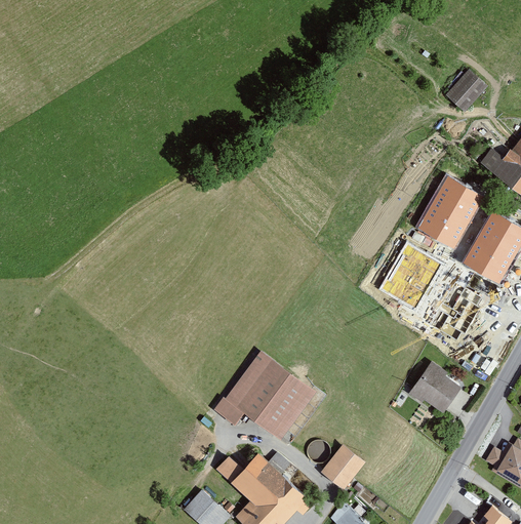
[(466,67),(442,92),(463,111),(486,85),(466,67)]
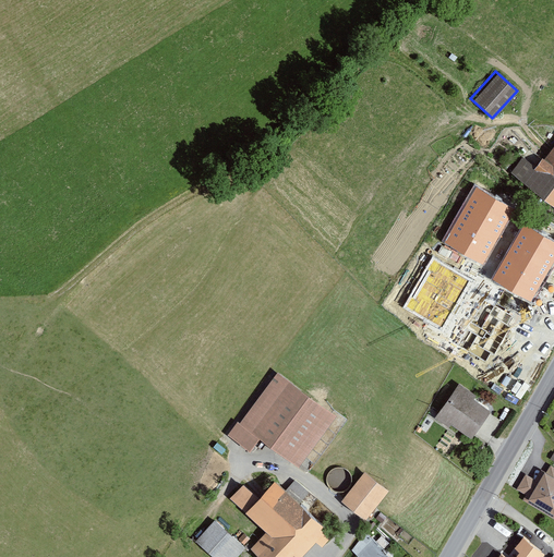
[(553,146),(536,171),(520,159),(510,172),(553,205),(553,146)]
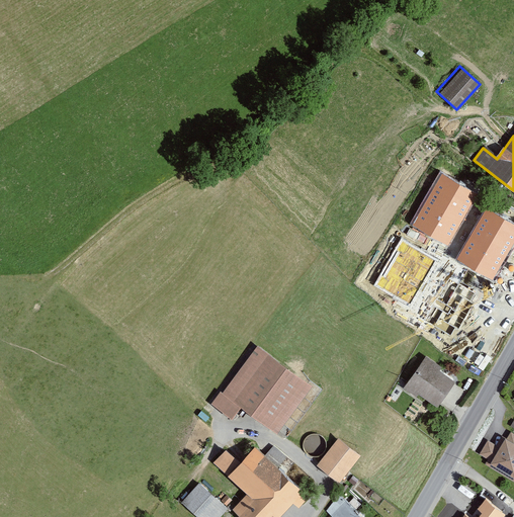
[(473,195),(438,175),(409,227),(443,246),(473,195)]
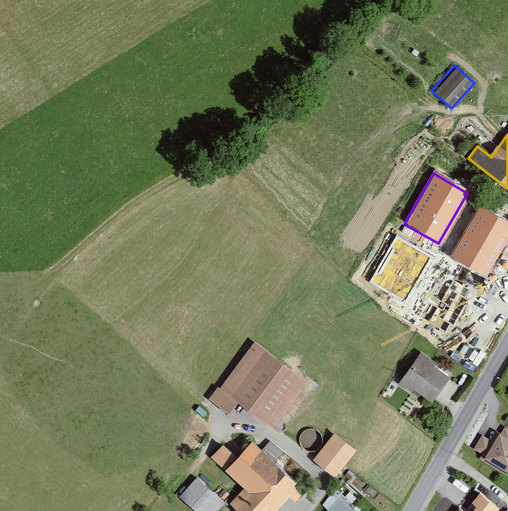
[(507,231),(507,224),(477,207),(448,257),(482,277),(507,231)]
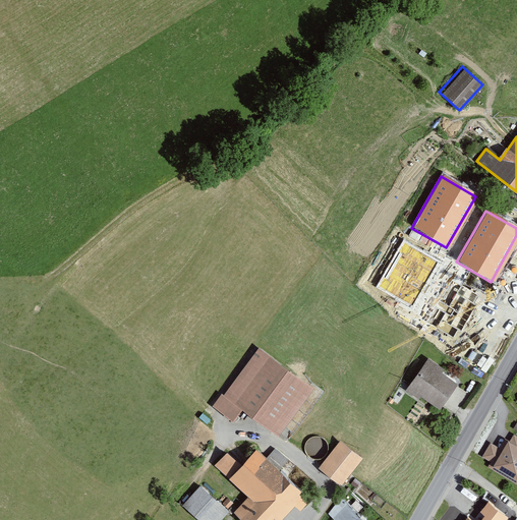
[(436,261),(401,241),(371,292),(405,311),(436,261)]
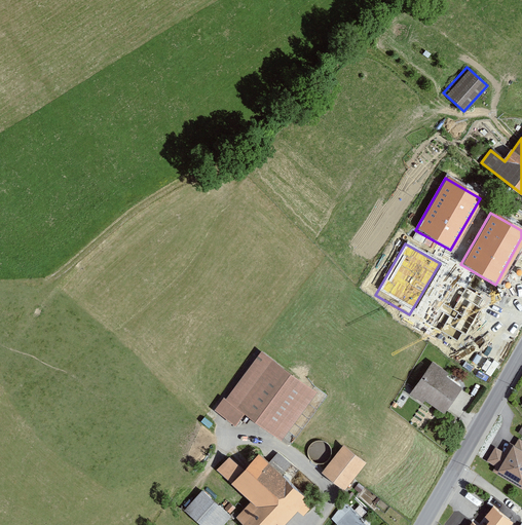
[(313,391),(258,353),(227,399),(223,396),(213,412),(231,424),(239,412),(281,440),(313,391)]
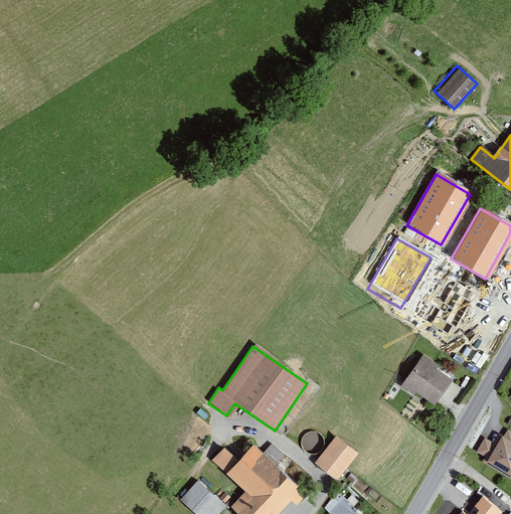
[(452,377),(421,357),(400,387),(431,407),(452,377)]
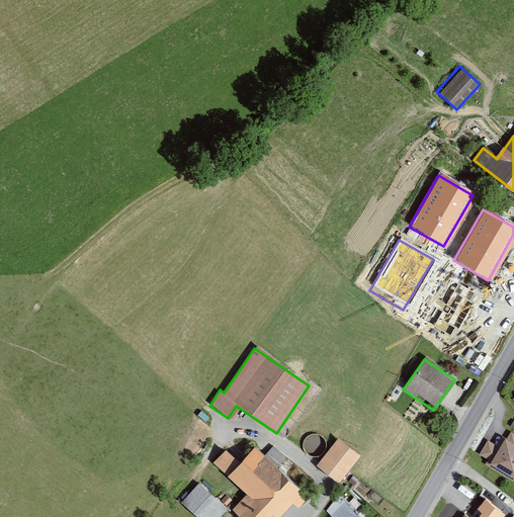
[(513,468),(513,441),(488,424),(466,454),(505,482),(513,468)]
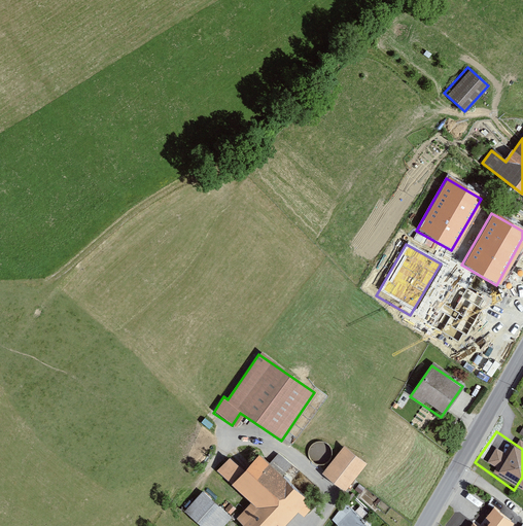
[(368,466),(344,447),(321,474),(345,493),(368,466)]
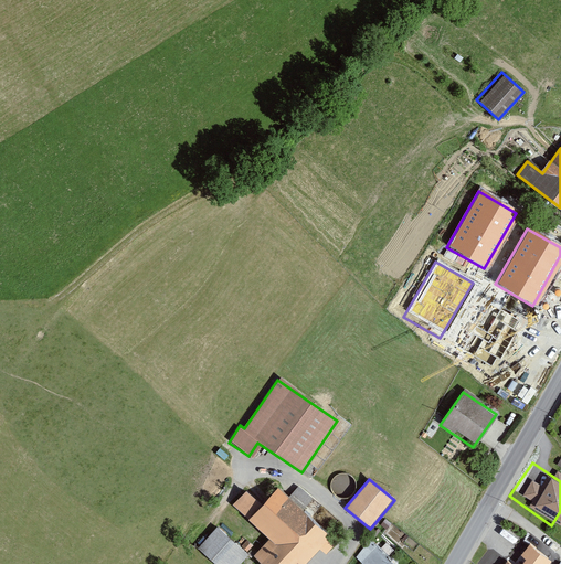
[(302,563),(328,538),(277,488),(261,506),(246,491),(233,506),(267,539),(252,554),(261,563),(302,563)]
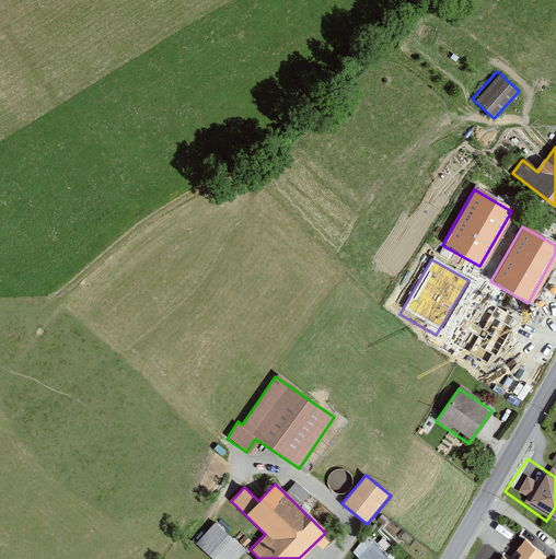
[(228,558),(240,548),(213,520),(194,538),(212,558),(228,558)]
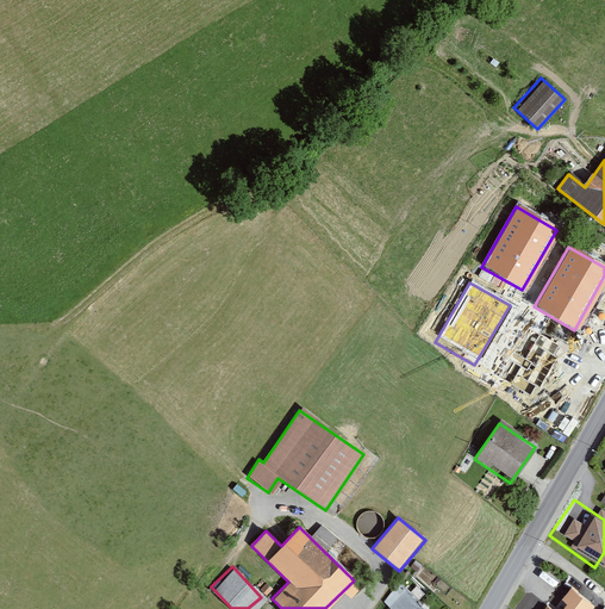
[(417,608),(404,595),(388,608),(417,608)]
